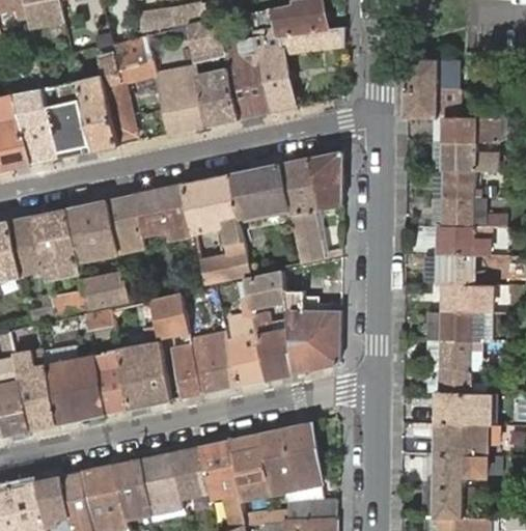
[(21,0),(0,0),(0,7),(8,5),(12,5),(16,18),(24,16),(21,0)]
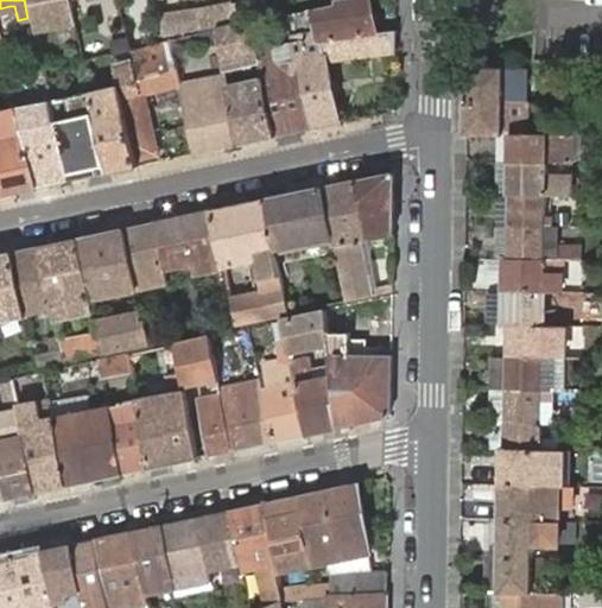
[(24,0),(27,18),(31,30),(70,21),(65,0),(24,0)]
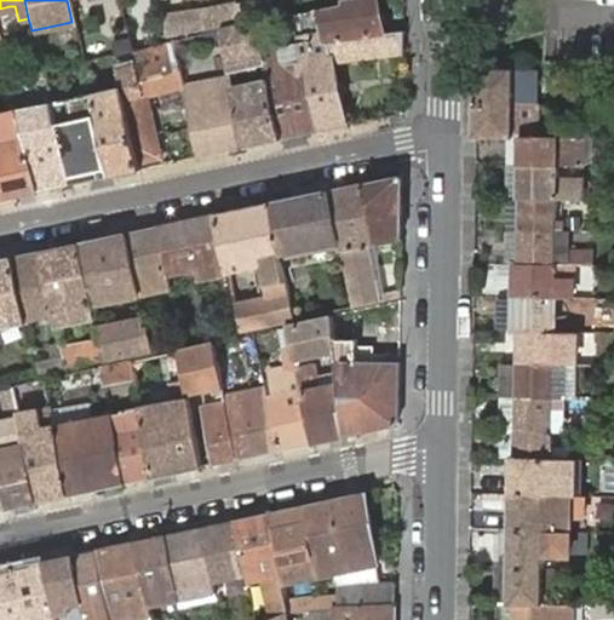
[(264,0),(245,0),(233,3),(236,17),(267,11),(264,0)]
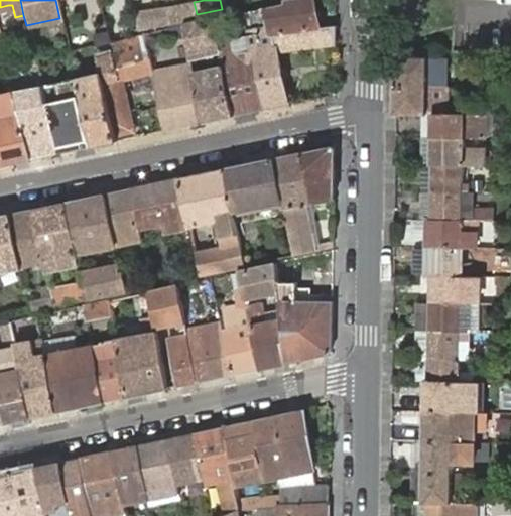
[(260,8),(241,12),(245,30),(263,26),(268,25),(270,34),(280,32),(315,28),(309,0),(281,0),(282,4),(260,8)]
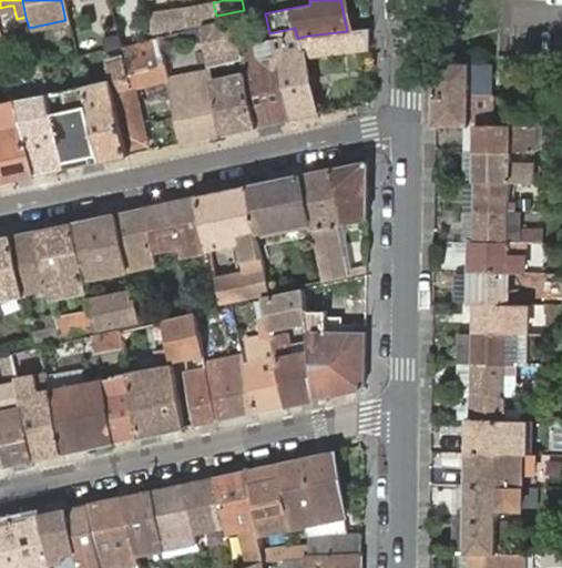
[(167,19),(144,24),(146,36),(183,27),(180,9),(165,12),(167,19)]
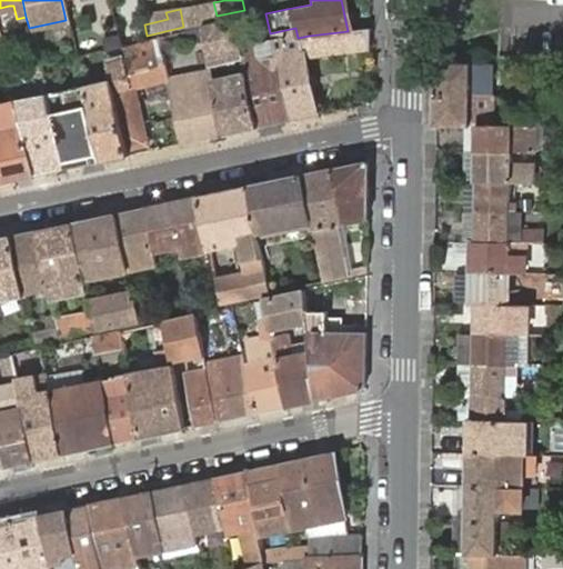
[(218,23),(198,28),(199,28),(200,39),(202,49),(205,66),(239,59),(234,41),(231,21),(218,23)]
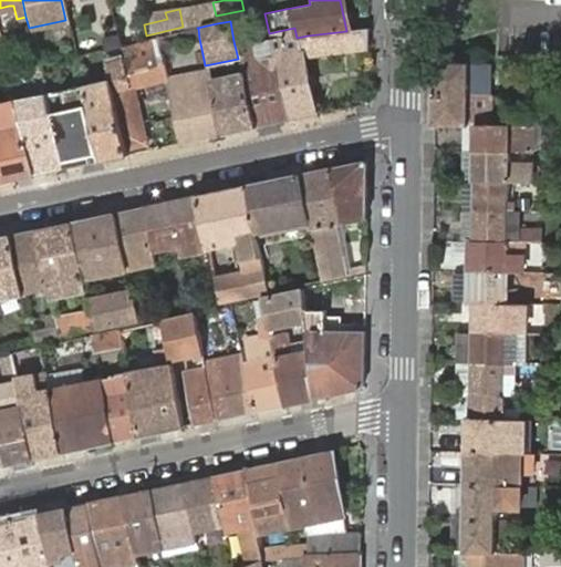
[(185,41),(199,39),(198,28),(184,31),(182,31),(182,32),(183,42),(185,41)]
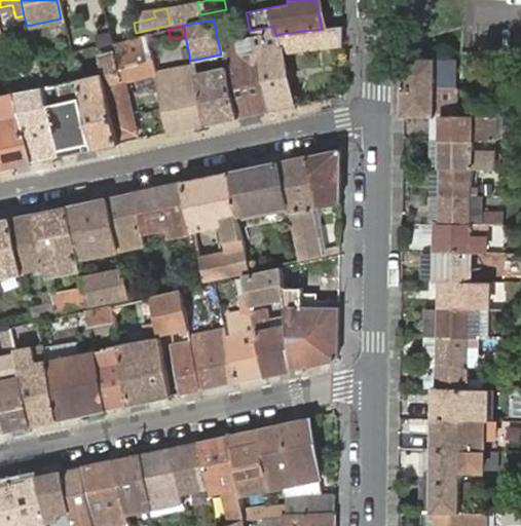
[(268,27),(250,31),(266,111),(290,106),(285,82),(283,69),(278,51),(339,44),(339,26),(322,29),(286,33),(275,35),(273,26),(268,27)]
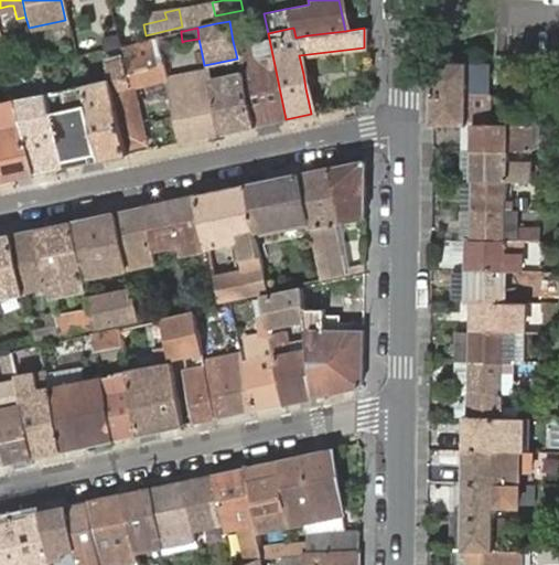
[(97,36),(100,50),(118,45),(117,41),(115,32),(97,36)]
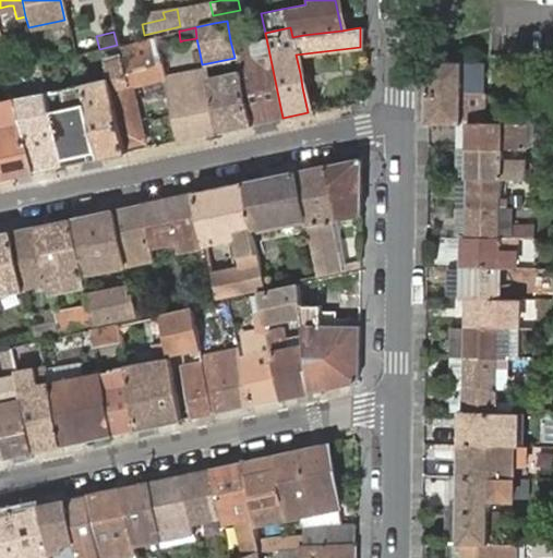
[(265,33),(230,40),(235,58),(237,71),(250,125),(283,118),(265,33)]
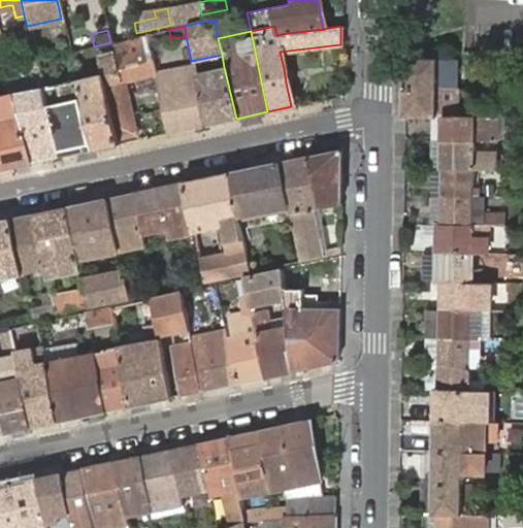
[(74,79),(92,149),(117,143),(115,138),(134,134),(121,79),(152,72),(143,35),(137,36),(120,40),(124,57),(97,63),(99,74),(74,79)]
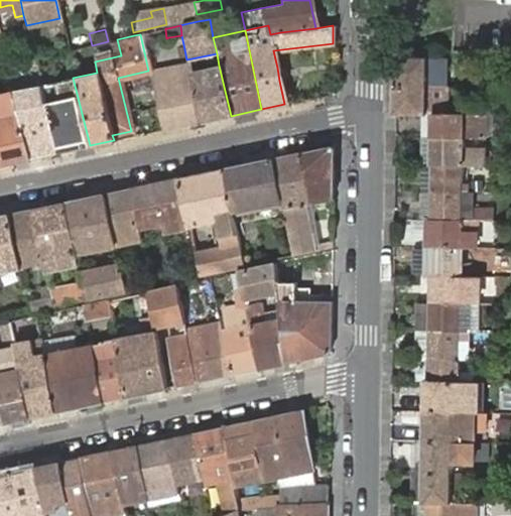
[(412,57),(398,57),(392,57),(392,86),(423,86),(423,57),(412,57)]
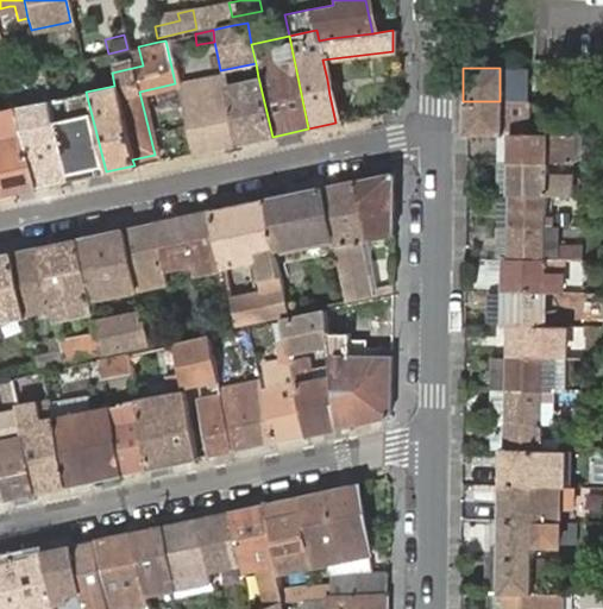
[(509,68),(500,68),(500,101),(501,100),(508,101),(509,88),(509,81),(509,68)]
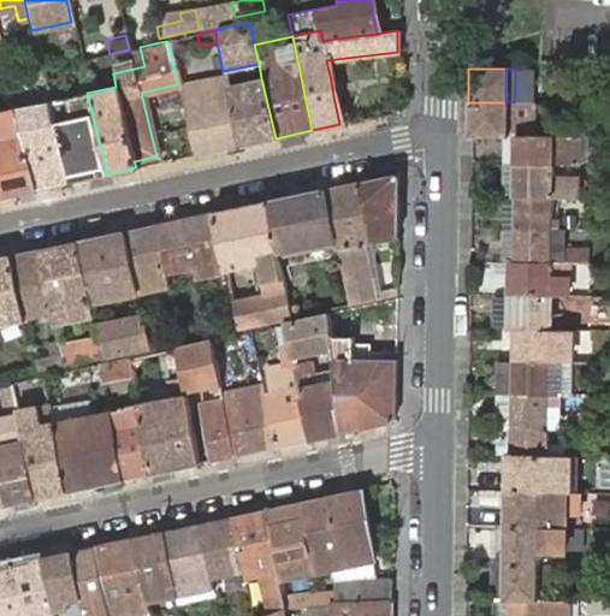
[(178,86),(182,105),(181,106),(193,155),(240,146),(227,94),(226,86),(224,77),(178,86)]
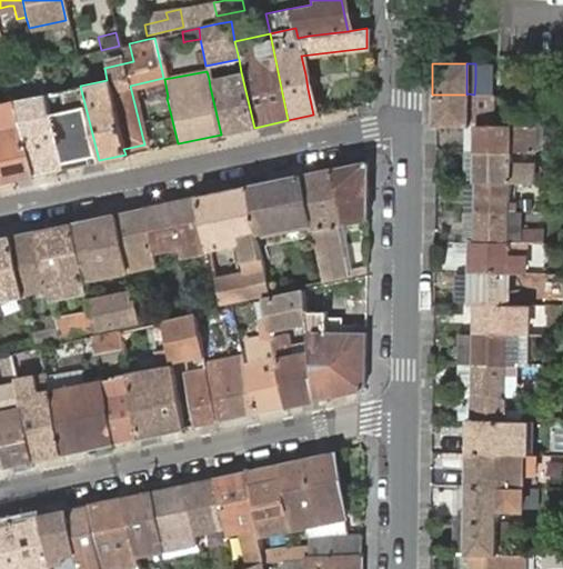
[(209,79),(210,87),(221,135),(254,128),(241,72),(209,79)]
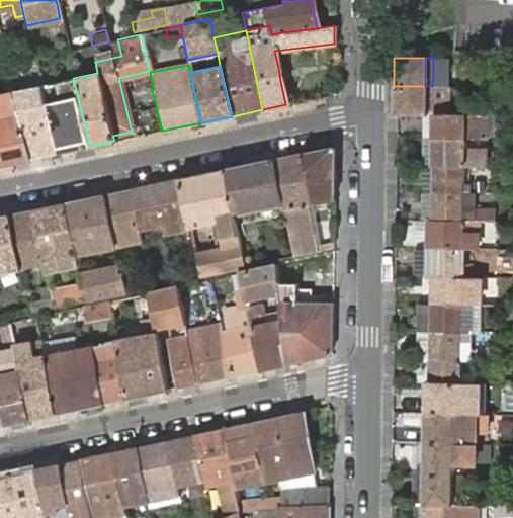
[(0,95),(10,93),(7,78),(0,79),(0,95)]
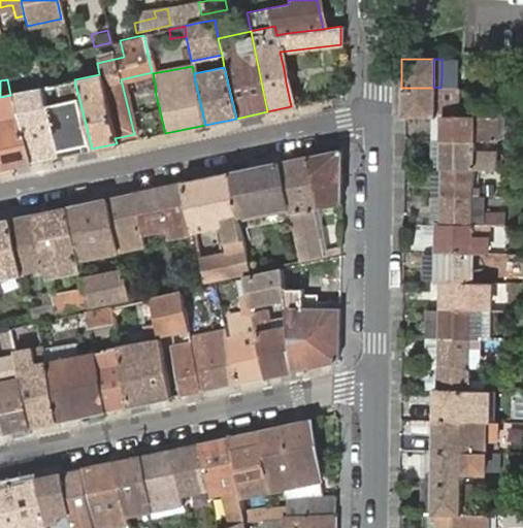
[(46,111),(57,157),(92,149),(74,79),(40,87),(46,111)]
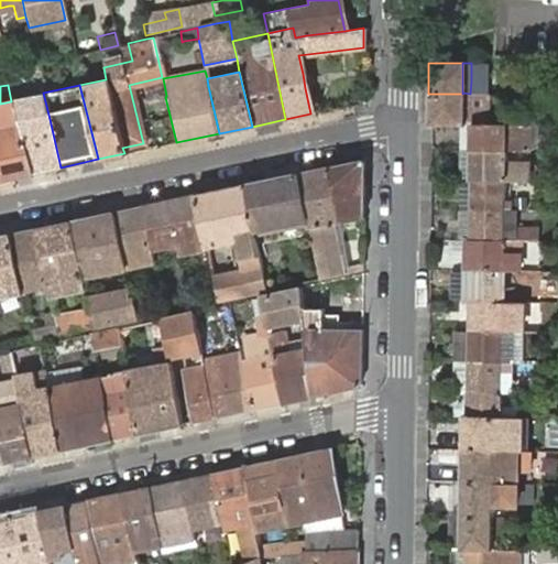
[(428,94),(427,125),(456,125),(462,125),(463,118),(463,112),(463,93),(462,94),(428,94)]
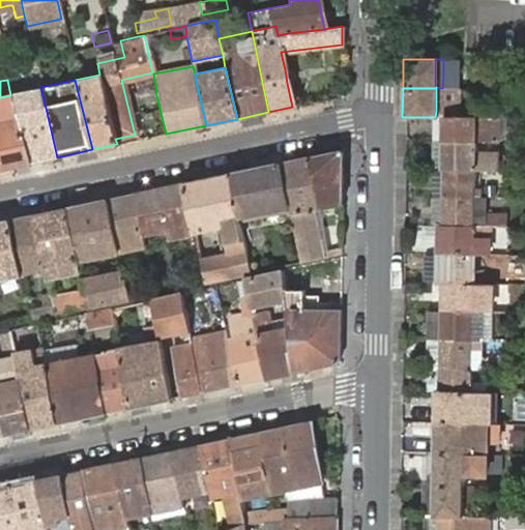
[(0,169),(27,164),(17,117),(15,110),(10,95),(0,97),(0,169)]
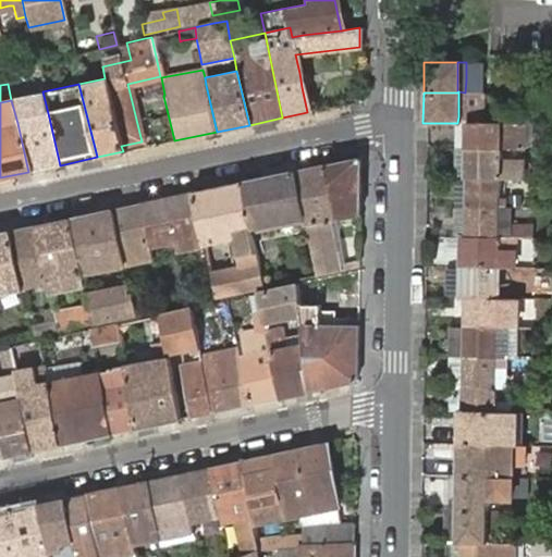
[(17,123),(28,172),(60,165),(49,118),(31,121),(26,122),(24,114),(15,115),(17,123)]
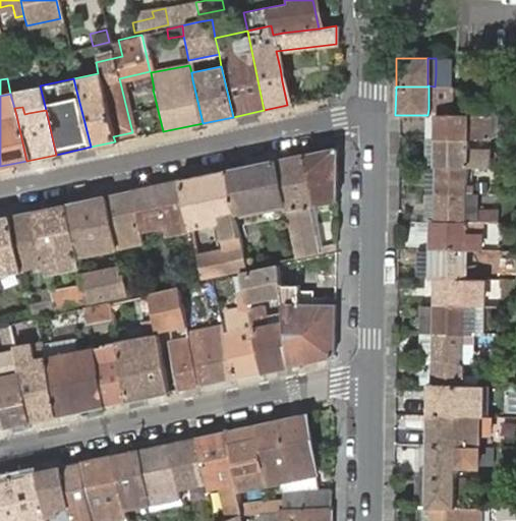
[(421,115),(421,138),(434,138),(434,115),(427,115),(421,115)]
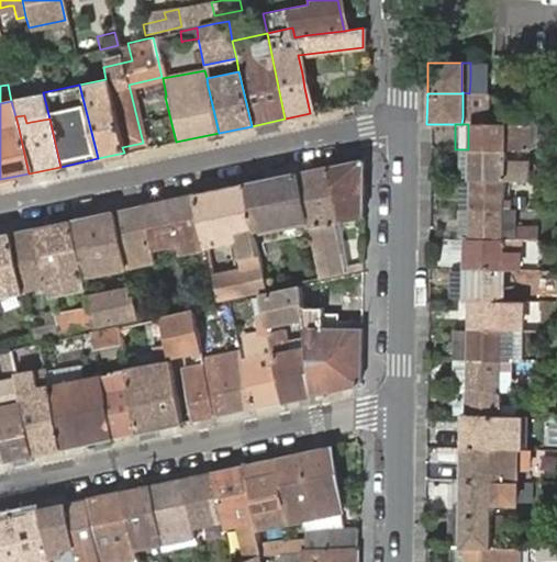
[(501,149),(525,149),(525,138),(525,128),(525,124),(468,124),(468,149),(501,149)]
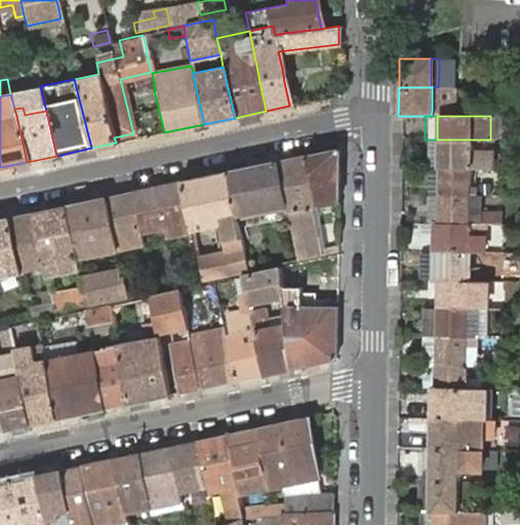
[(437,139),(425,139),(425,167),(436,167),(436,162),(436,158),(437,139)]
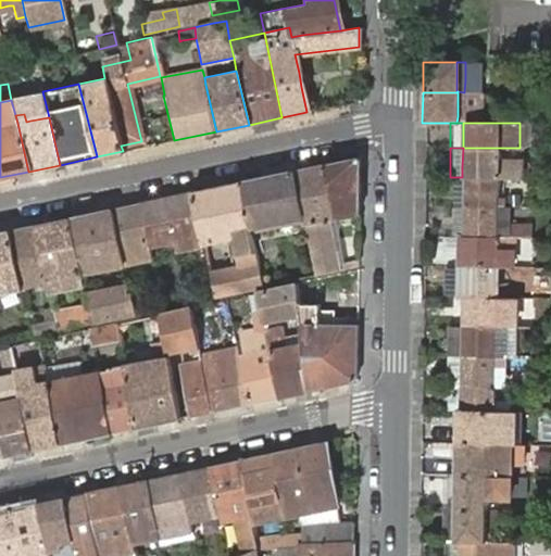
[(496,177),(521,177),(521,161),(500,161),(496,161),(496,153),(496,148),(463,148),(462,167),(462,172),(462,177),(496,177)]
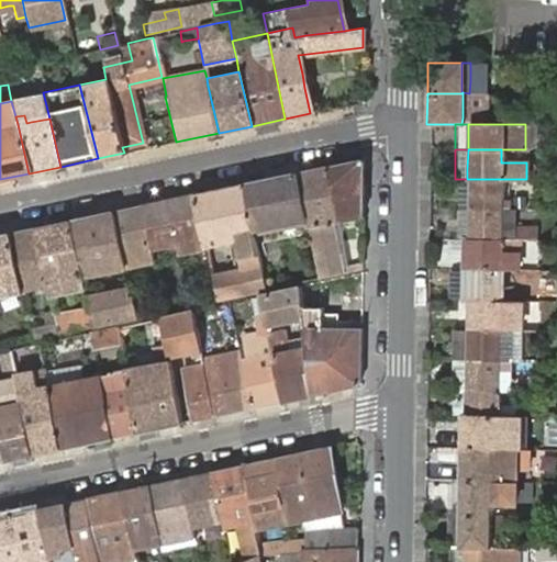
[(326,167),(293,173),(303,220),(304,224),(304,227),(329,223),(338,221),(360,217),(360,161),(359,159),(326,167)]
